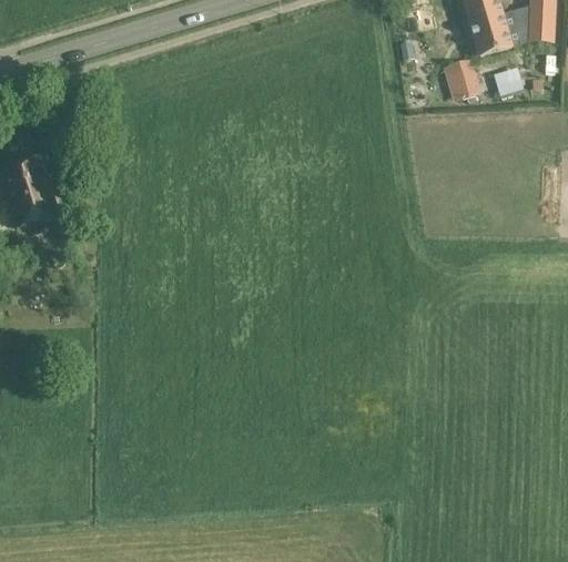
[(463,0),(480,57),(511,48),(511,47),(521,42),(511,10),(503,14),(498,0),(463,0)]
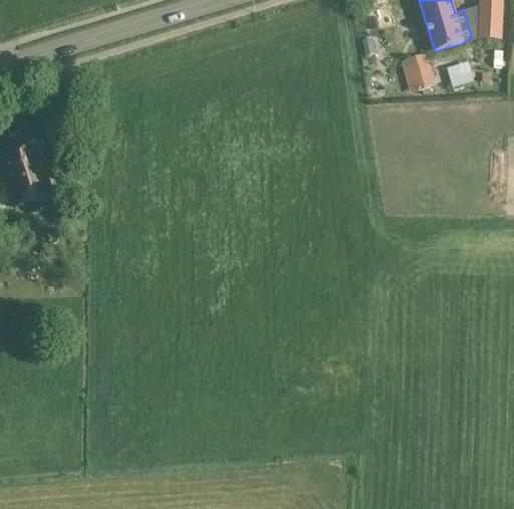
[(479,19),(478,38),(502,40),(504,0),(480,0),(480,6),(479,19)]
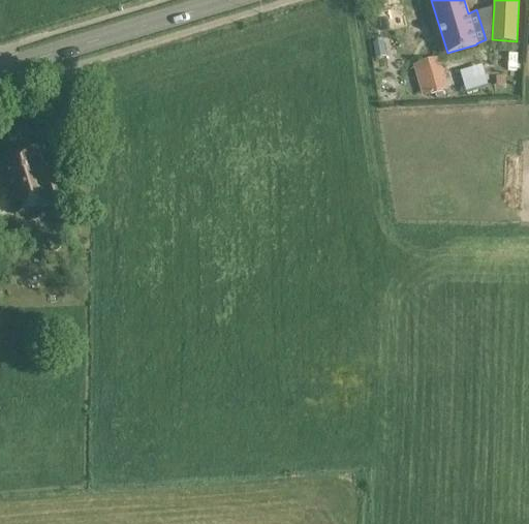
[(383,37),(372,38),(374,50),(385,48),(383,37)]
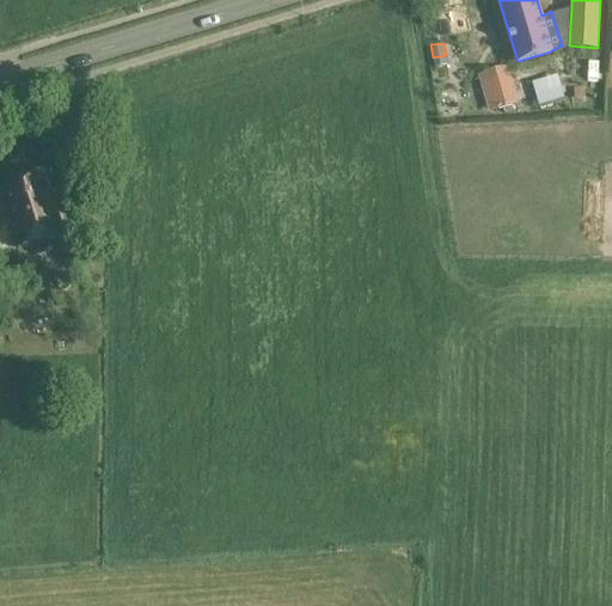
[(497,106),(513,102),(502,66),(487,69),(497,106)]
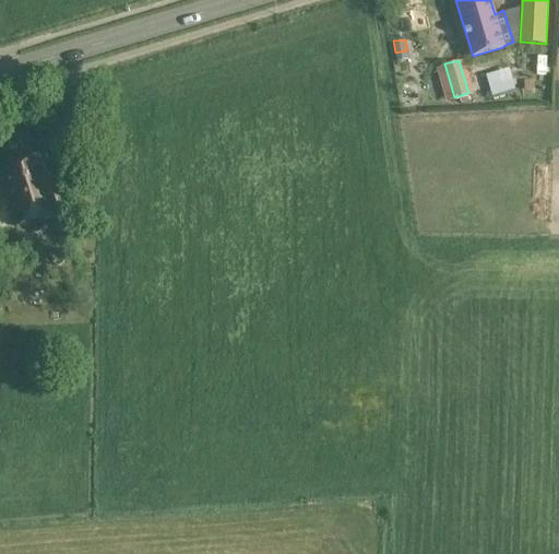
[(510,71),(488,78),(492,93),(514,86),(510,71)]
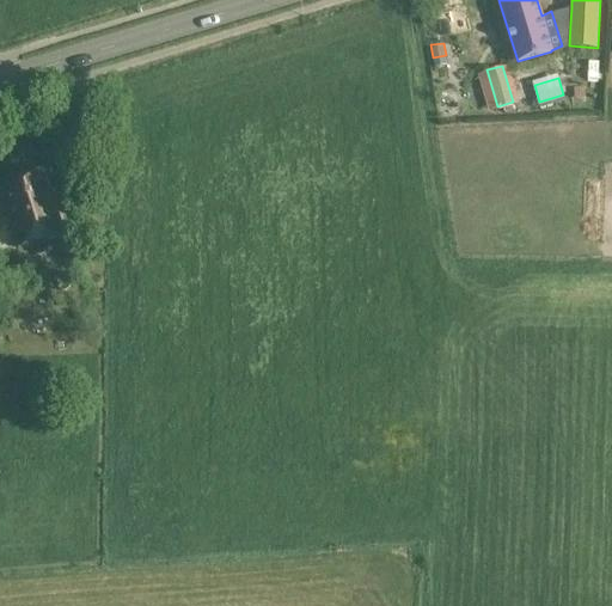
[(0,181),(0,185),(18,243),(62,230),(46,167),(0,181)]
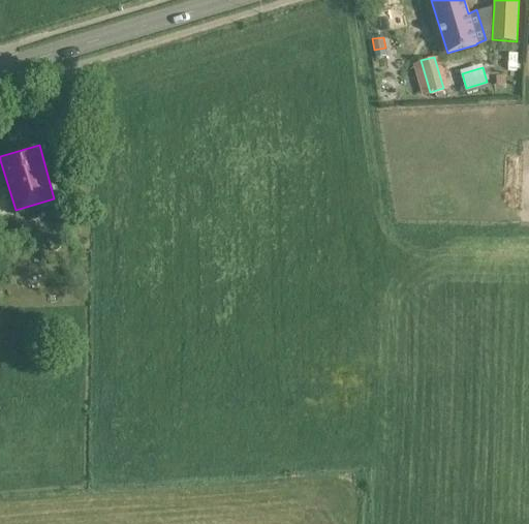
All buildings are outlined.
